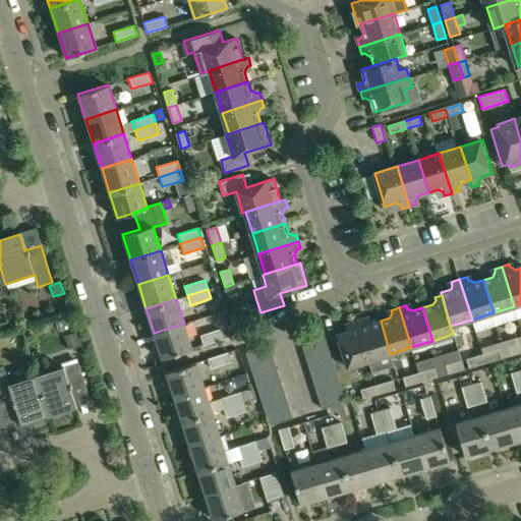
[(364,319),(356,321),(368,360),(390,354),(381,321),(371,324),(365,321),(364,319)]
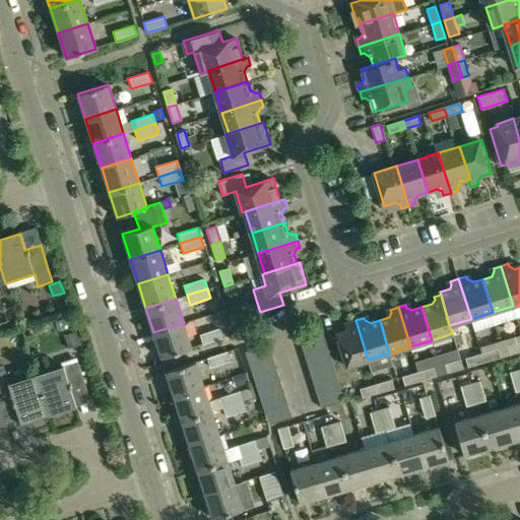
[(347,330),(336,333),(346,367),(368,360),(355,320),(348,322),(349,325),(347,330)]
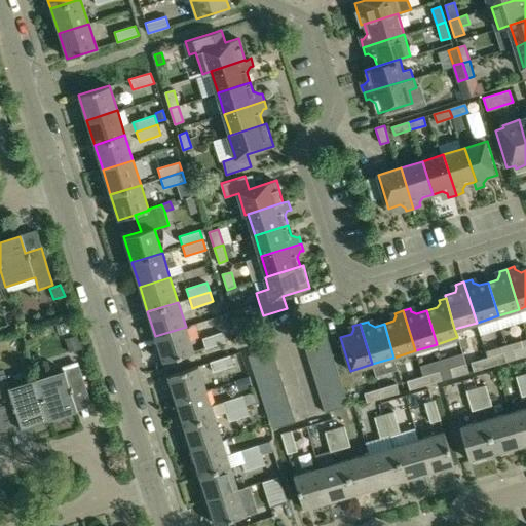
[(186,327),(155,336),(163,362),(193,351),(186,327)]
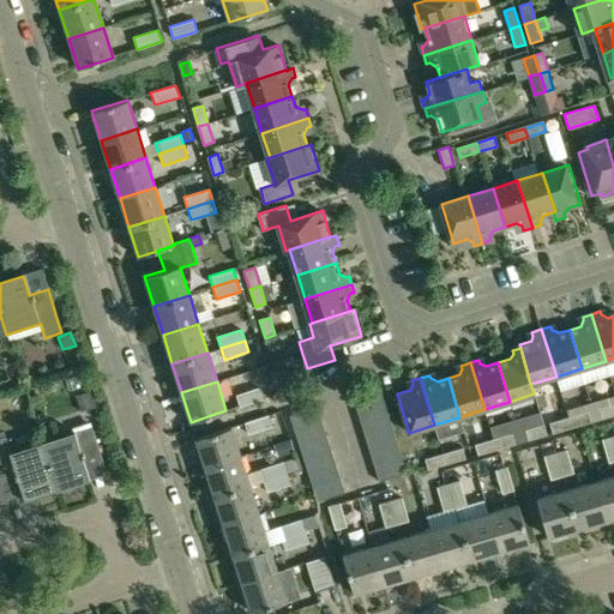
[(379,386),(351,395),(356,410),(384,401),(379,386)]
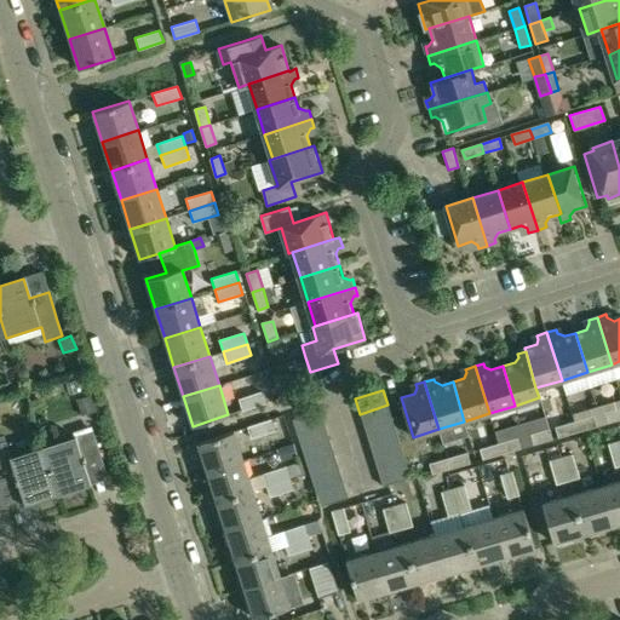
[(263,391),(237,399),(241,411),(267,403),(263,391)]
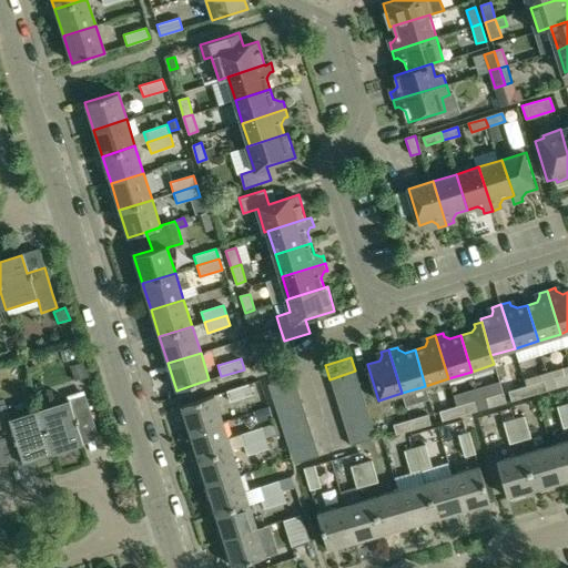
[(81,363),(71,365),(75,381),(85,377),(81,363)]
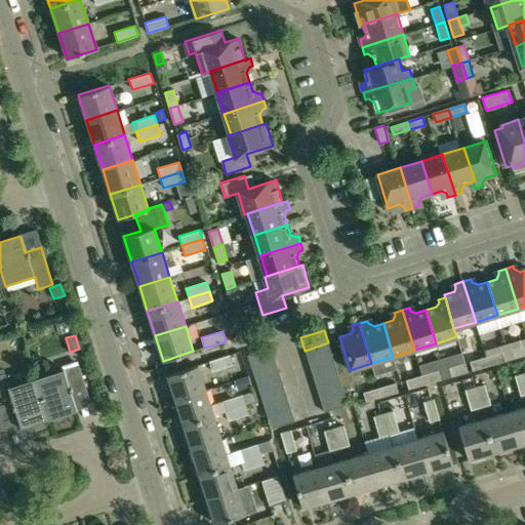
[(328,342),(305,351),(309,362),(332,355),(328,342)]
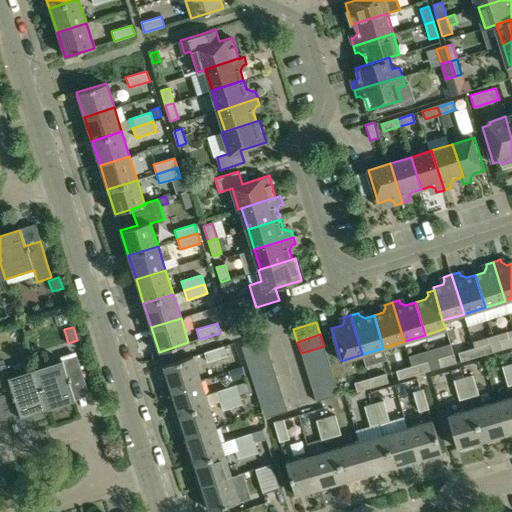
[(511,336),(500,340),(502,349),(511,345),(511,336)]
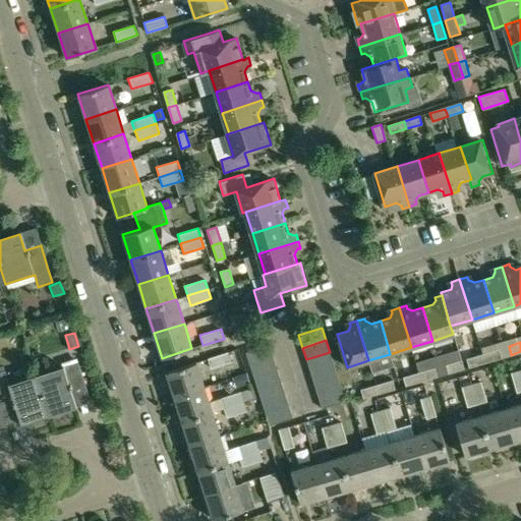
[(269,344),(245,352),(249,364),(273,357),(269,344)]
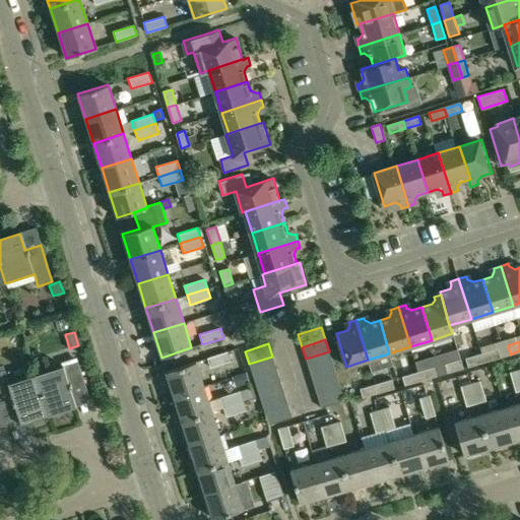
[(497,348),(481,352),(484,362),(500,358),(497,348)]
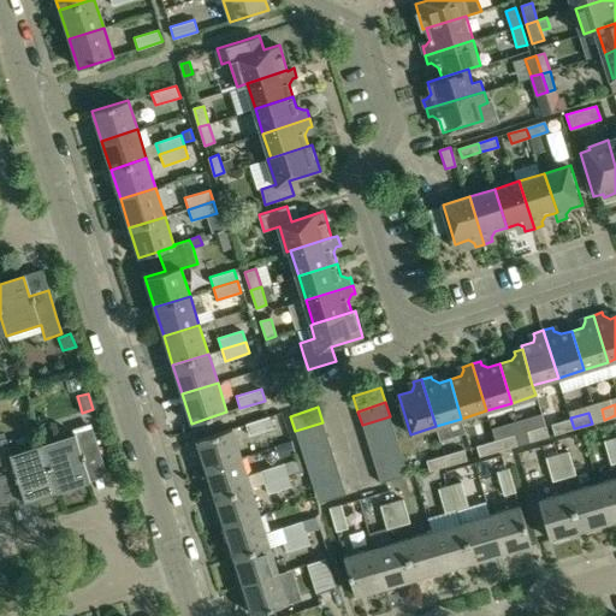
[(268,416),(246,424),(249,436),(272,427),(268,416)]
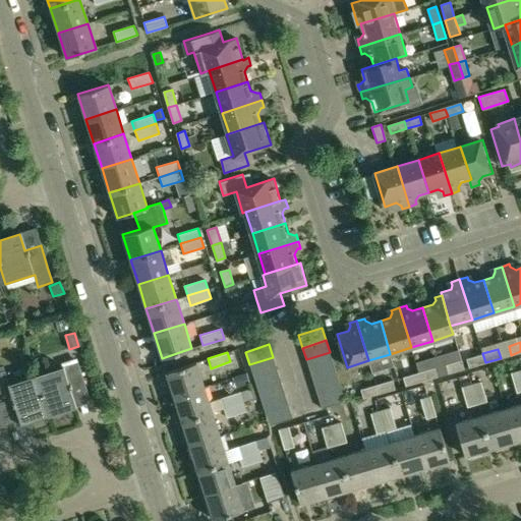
[(330,352),(306,359),(310,371),(334,364),(330,352)]
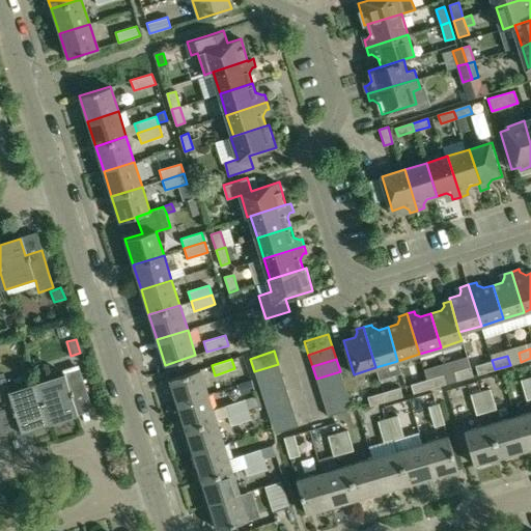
[(492,360),(475,365),(478,374),(495,369),(492,360)]
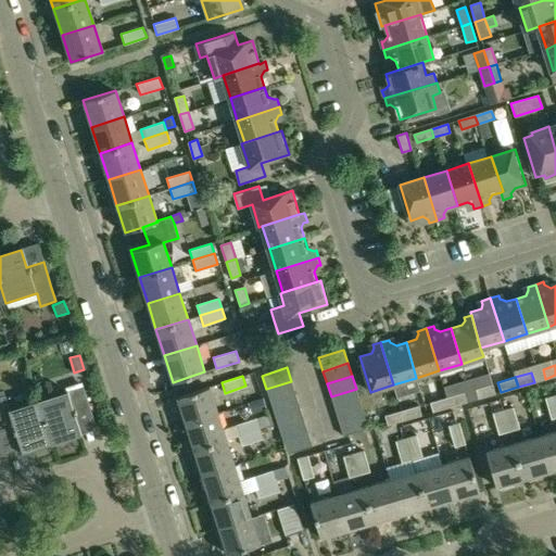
[(291,381),(266,389),(270,402),(295,393),(291,381)]
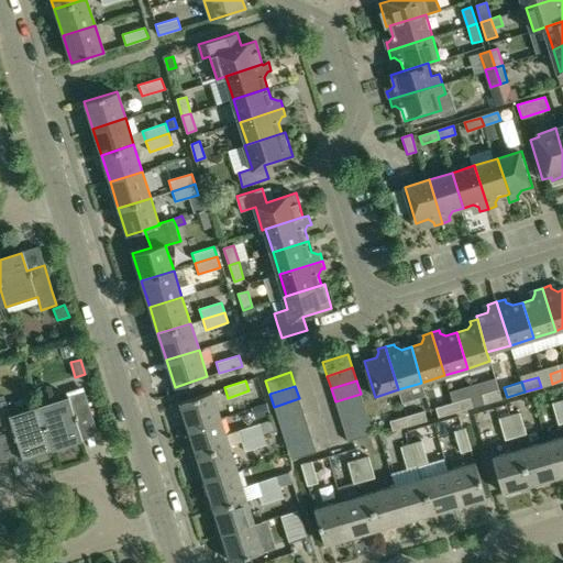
[(498,388),(482,394),(484,404),(501,398),(498,388)]
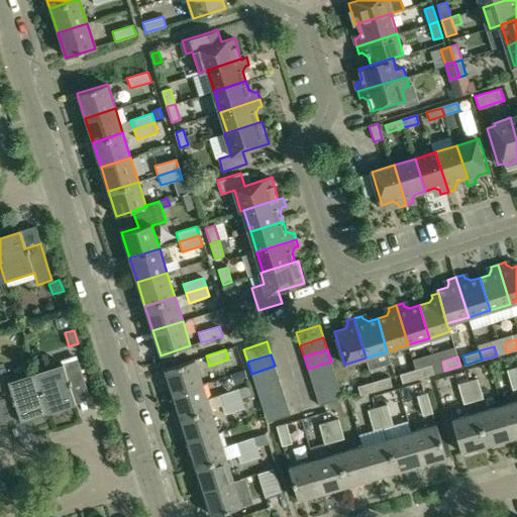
[(195,358),(165,369),(173,393),(202,384),(195,358)]
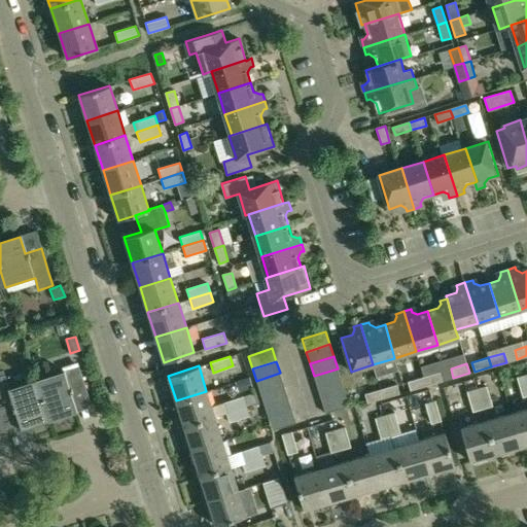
[(63,372),(35,381),(48,422),(76,413),(70,394),(84,389),(77,367),(63,372)]
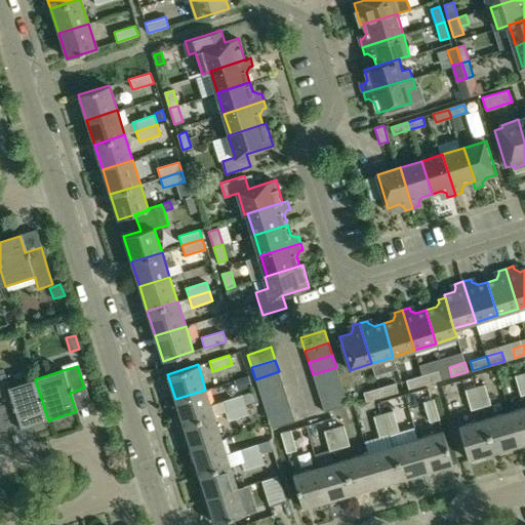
[(336,367),(313,374),(316,387),(339,379),(336,367)]
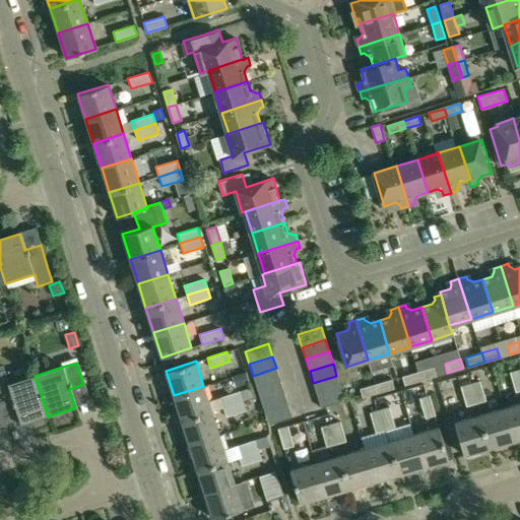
[(434,367),(417,371),(420,380),(436,376),(434,367)]
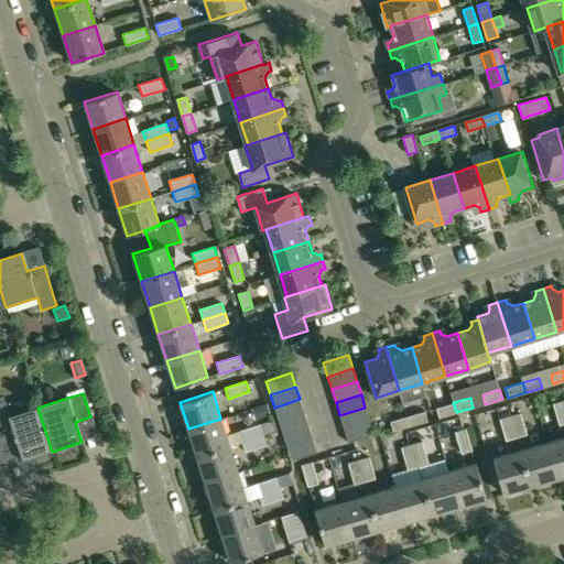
[(300,399),(274,408),(279,421),(304,412),(300,399)]
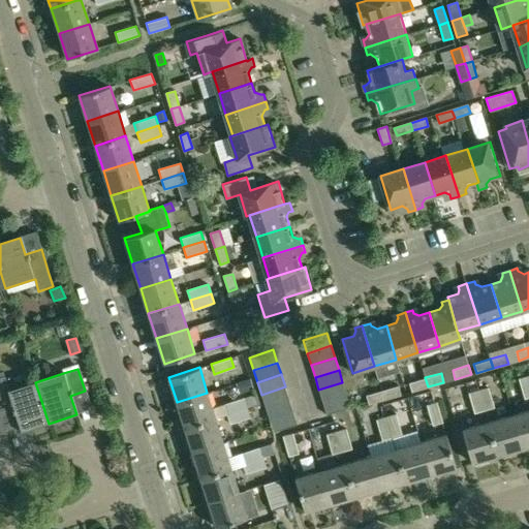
[(528,376),(528,375),(519,378),(524,399),(528,397),(528,376)]
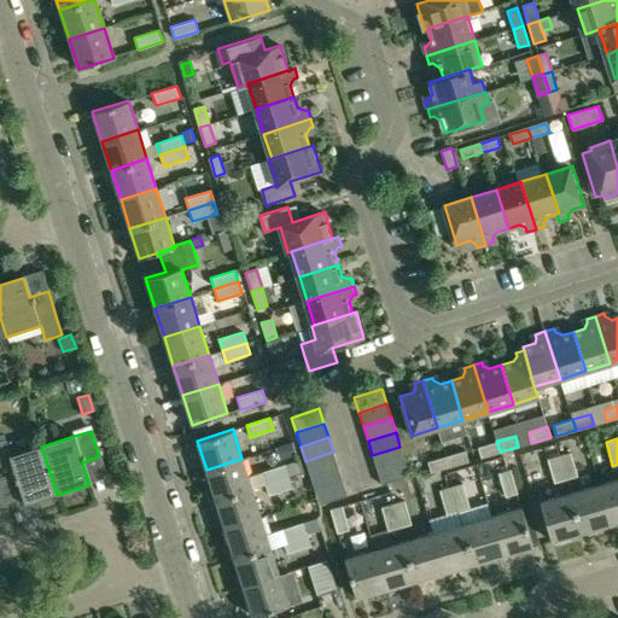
[(5,441),(0,442),(0,489),(6,511),(23,505),(57,495),(41,447),(10,456),(5,441)]
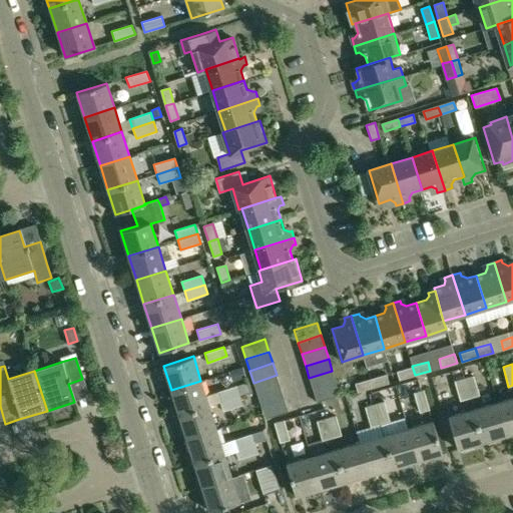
[(412,366),(397,371),(399,380),(415,375),(412,366)]
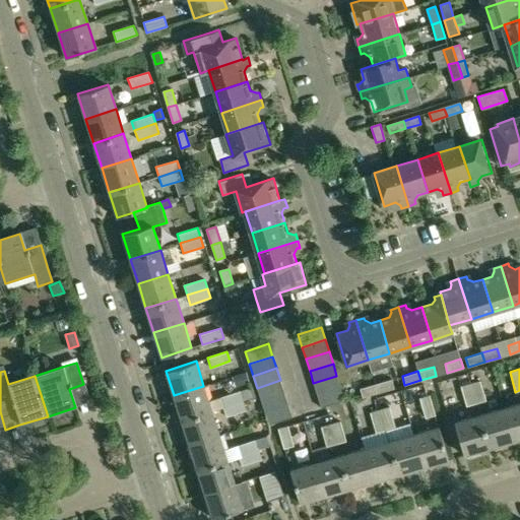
[(246,374),(233,378),(235,386),(248,382),(246,374)]
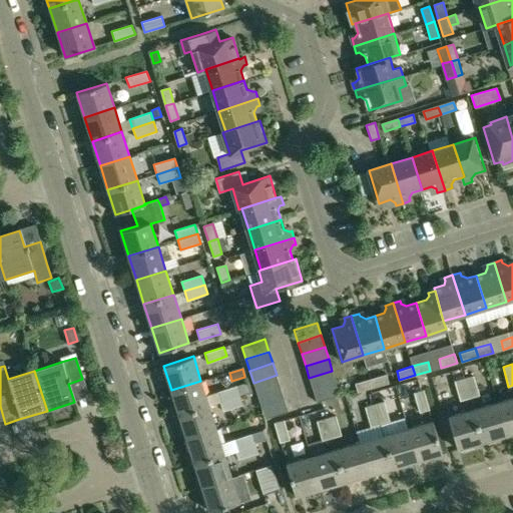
[(332,371),(309,378),(313,390),(336,383),(332,371)]
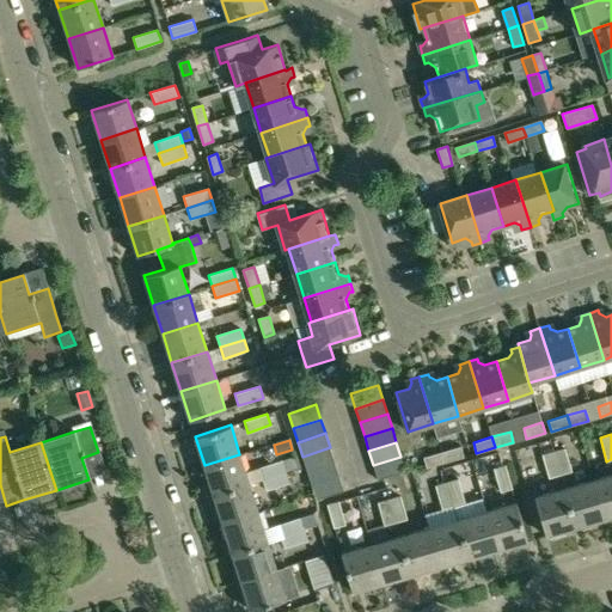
[(461,446),(441,452),(445,463),(464,457),(461,446)]
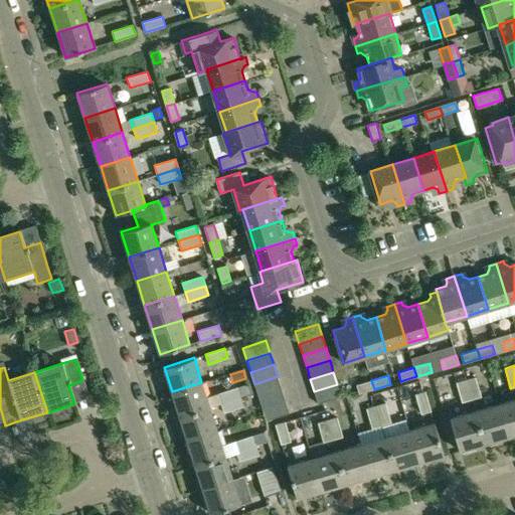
[(278,376),(254,384),(258,395),(281,388),(278,376)]
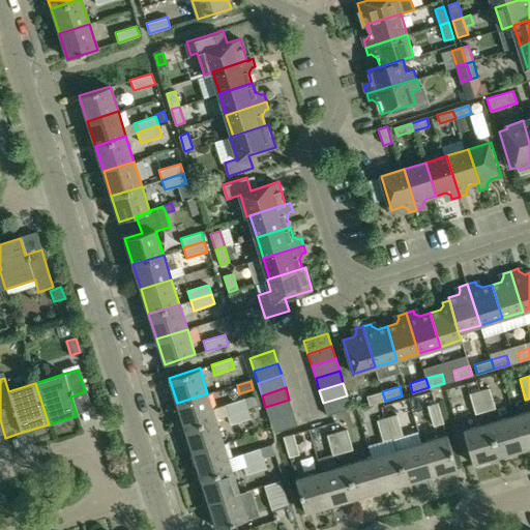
[(489,387),(479,390),(486,411),(495,408),(489,387)]
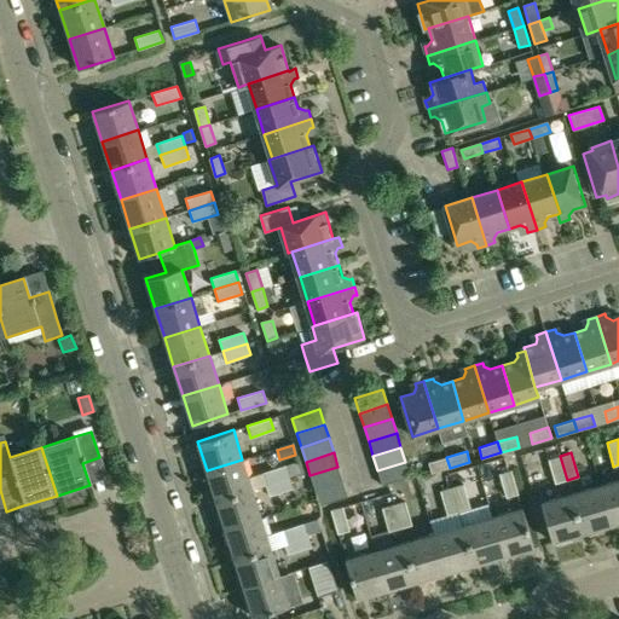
[(560,456),(548,460),(555,484),(567,480),(560,456)]
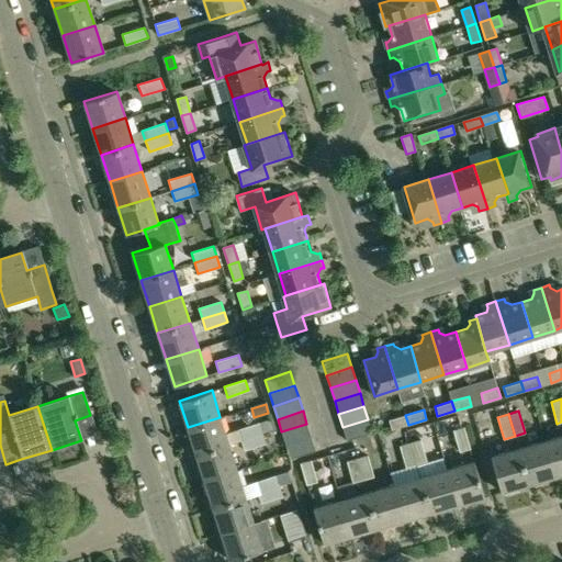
[(405,415),(390,419),(392,429),(408,425),(405,415)]
